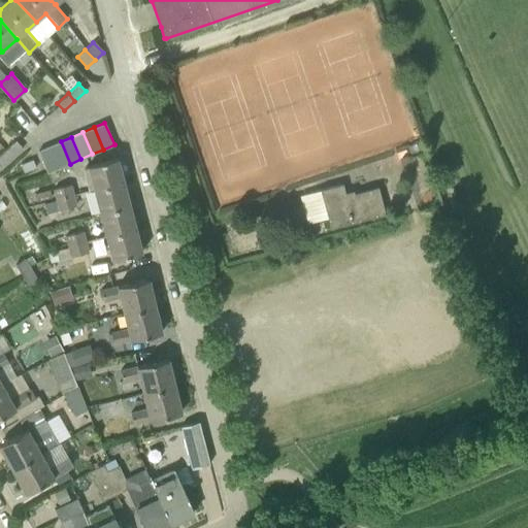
[(4,150),(11,158),(23,149),(15,140),(4,150)]
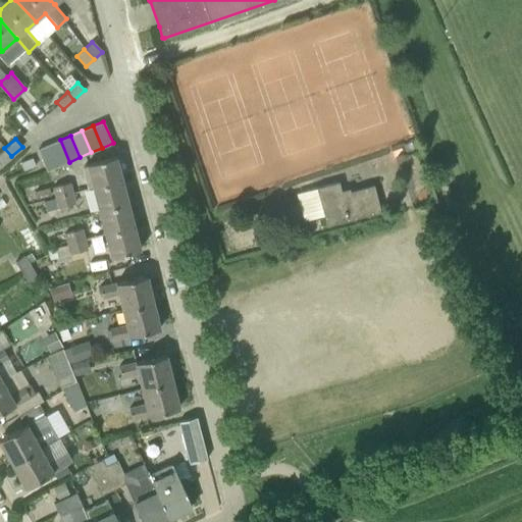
[(60,140),(49,145),(58,166),(69,162),(60,140)]
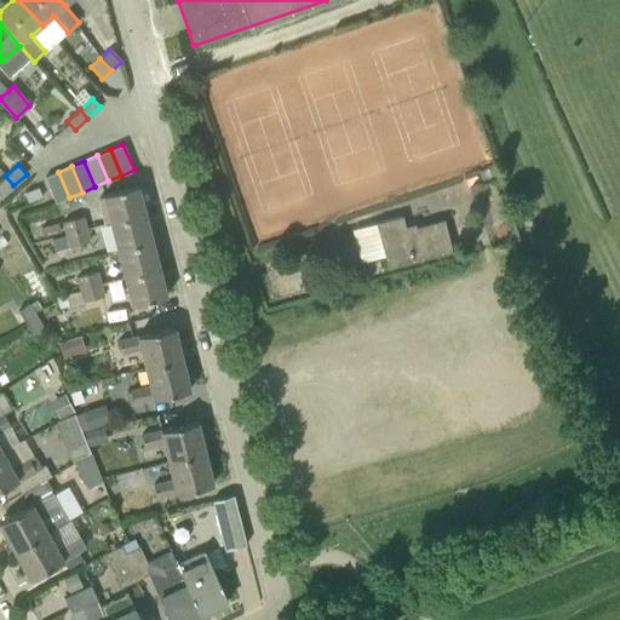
[(58,172),(45,177),(56,204),(69,197),(58,172)]
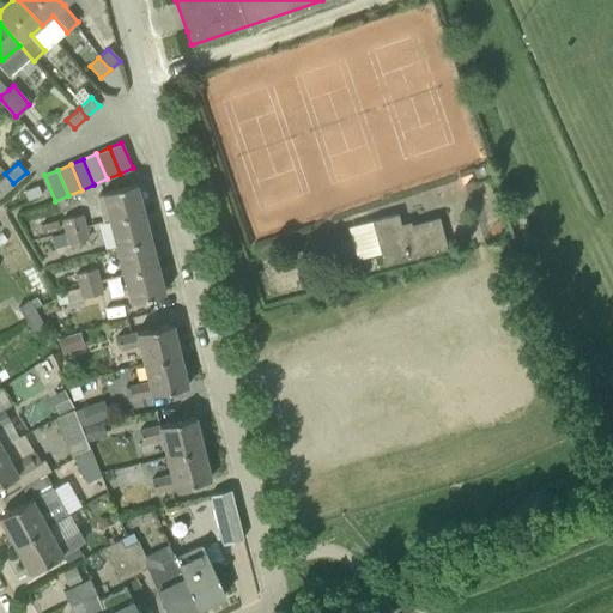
[(0,194),(0,195),(13,183),(5,174),(0,178),(0,194)]
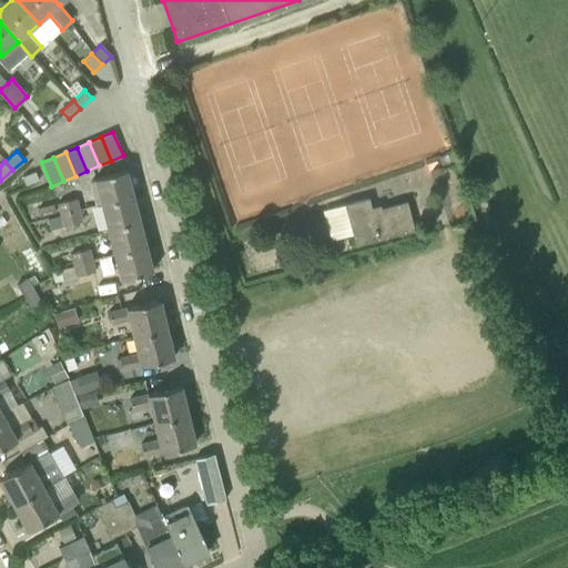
[(101,204),(133,196),(127,170),(94,179),(101,204)]
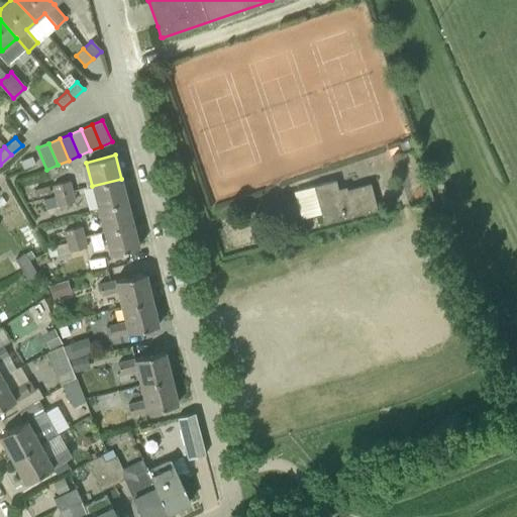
[(97,208),(127,200),(121,179),(92,186),(97,208)]
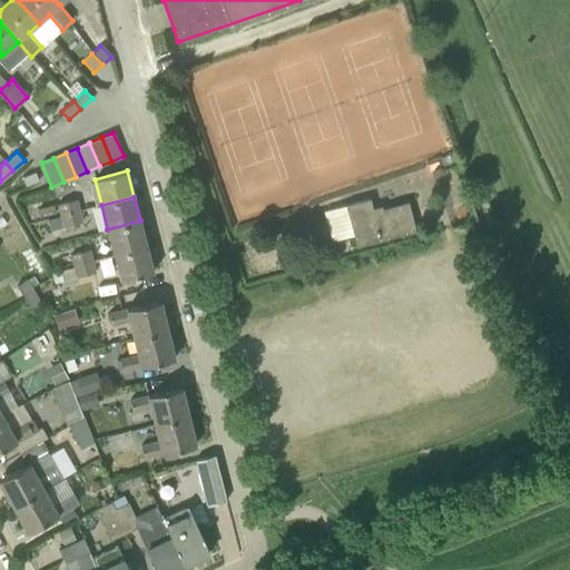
[(60,216),(80,210),(77,198),(58,204),(60,216)]
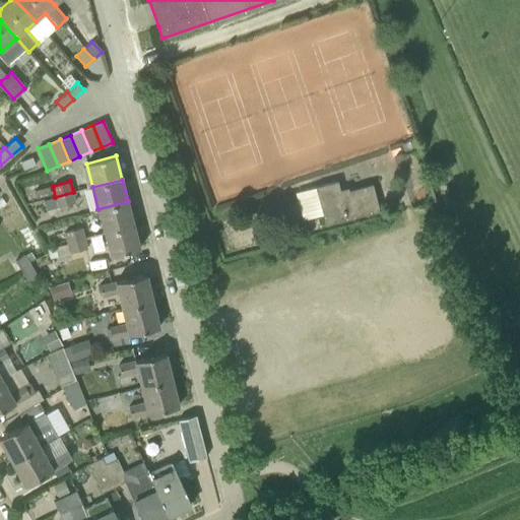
[(373,189),(372,184),(350,190),(348,190),(347,187),(339,190),(337,181),(315,187),(323,216),(325,225),(379,210),(373,189)]
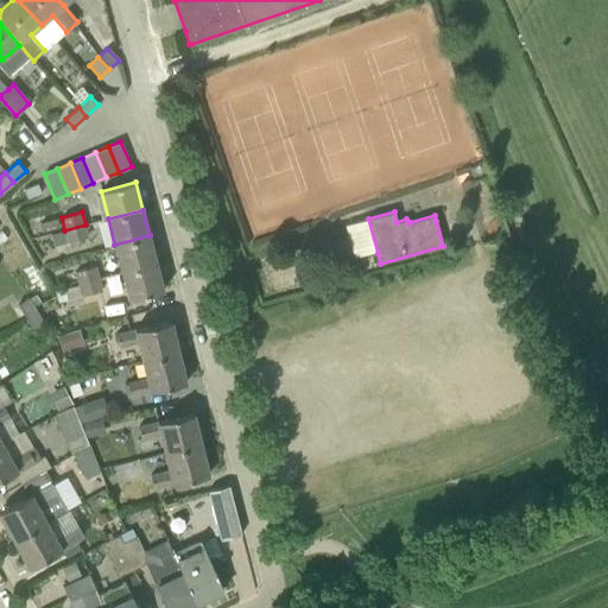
[(67,242),(88,236),(86,225),(64,230),(67,242)]
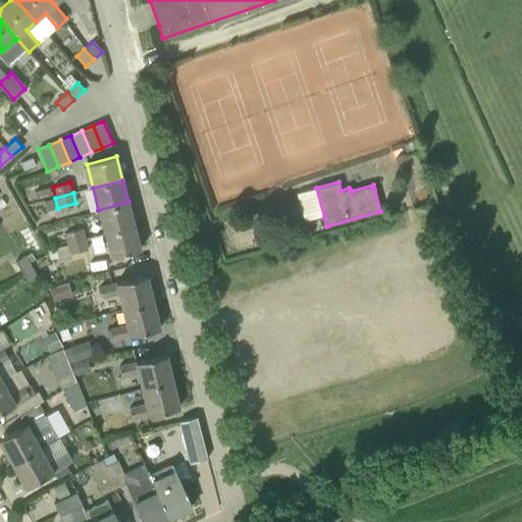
[(104,233),(134,225),(128,202),(98,210),(104,233)]
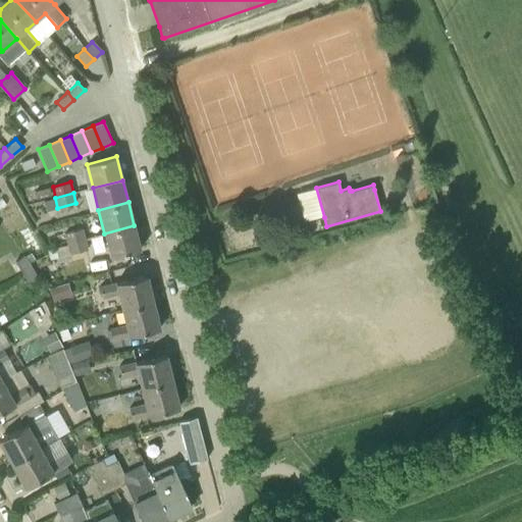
[(134,225),(104,233),(111,257),(141,250),(134,225)]
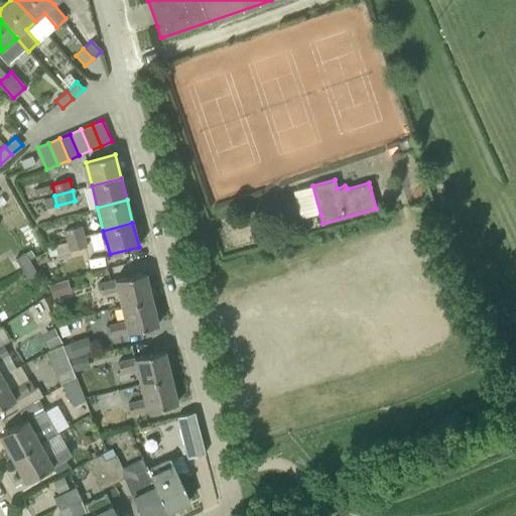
[(82,226),(63,230),(67,241),(84,237),(82,226)]
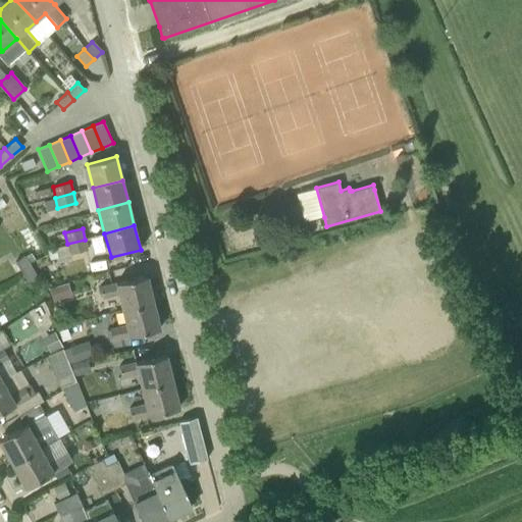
[(69,255),(88,250),(85,240),(67,244),(69,255)]
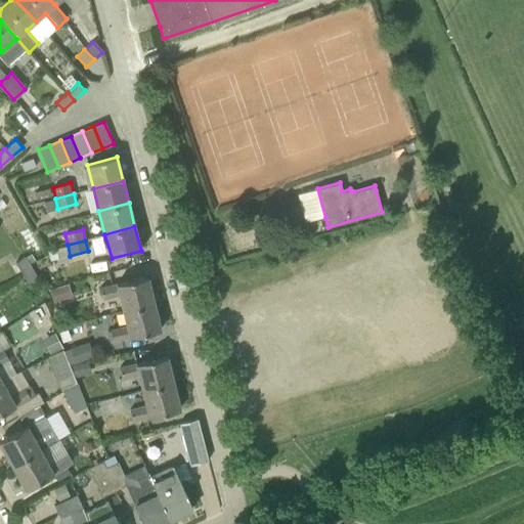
[(24,274),(33,269),(26,257),(16,262),(24,274)]
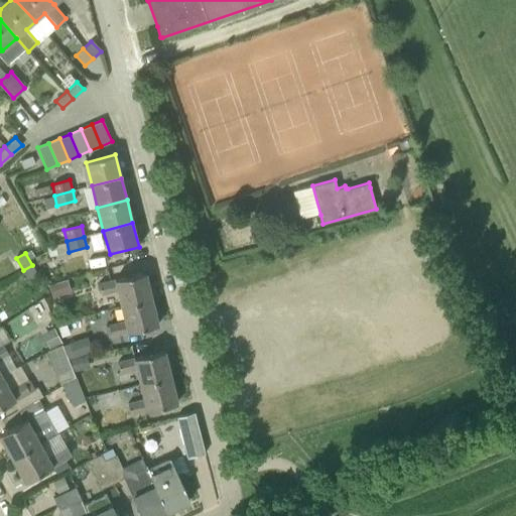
[(30,282),(39,277),(32,265),(23,270),(30,282)]
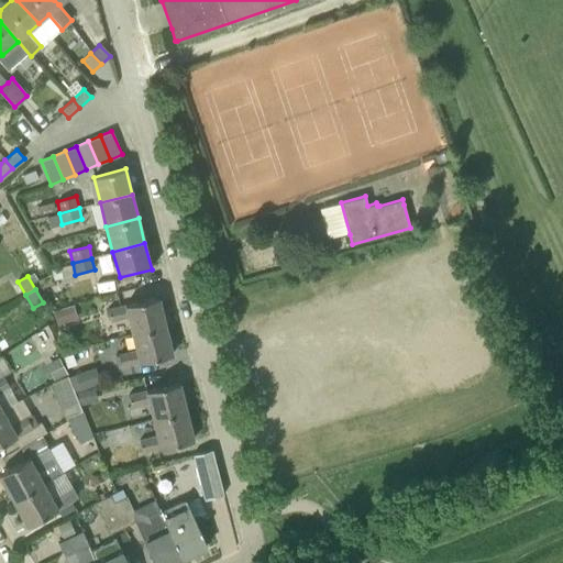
[(130,333),(166,326),(159,297),(107,308),(110,322),(127,318),(130,333)]
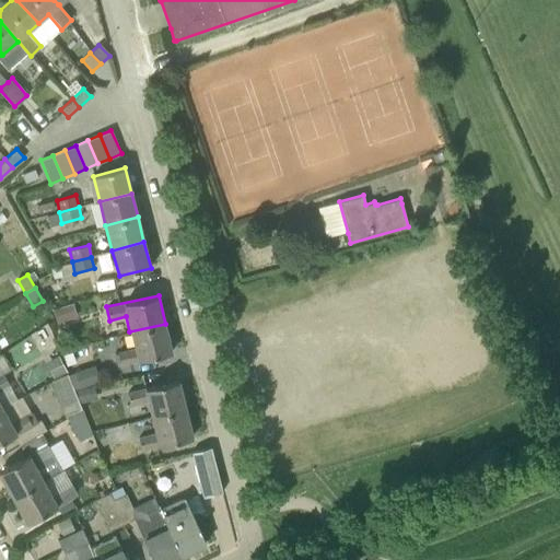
[(53,318),(63,315),(60,305),(49,308),(53,318)]
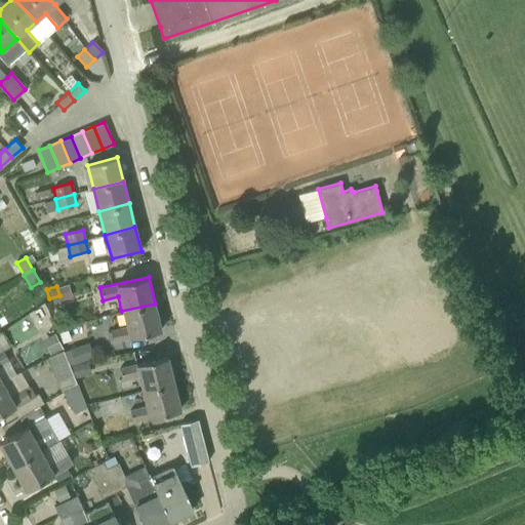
[(155,304),(121,311),(125,326),(110,330),(113,341),(161,330),(155,304)]
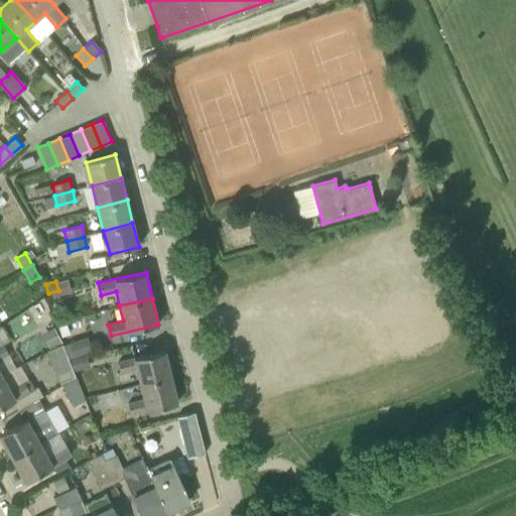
[(0,377),(3,376),(0,370),(0,359),(10,354),(3,344),(7,341),(0,328),(0,377)]
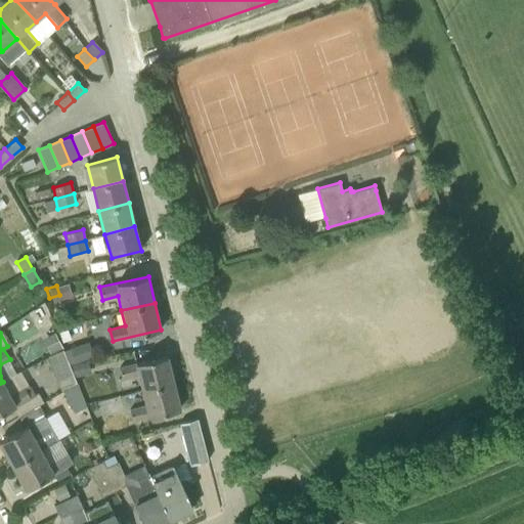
[(48,357),(61,393),(77,383),(75,379),(63,350),(48,357)]
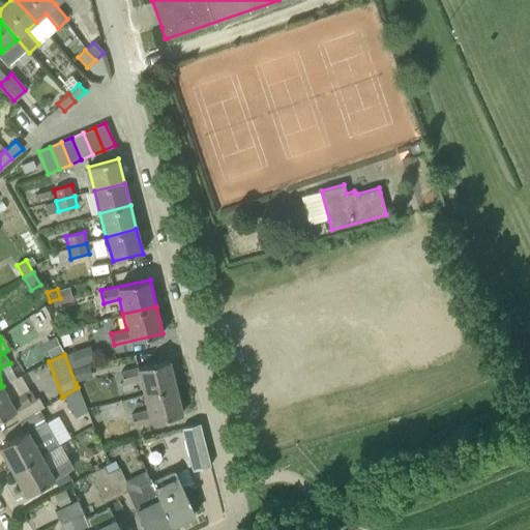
[(143,396),(176,388),(169,359),(120,371),(123,383),(139,380),(143,396)]
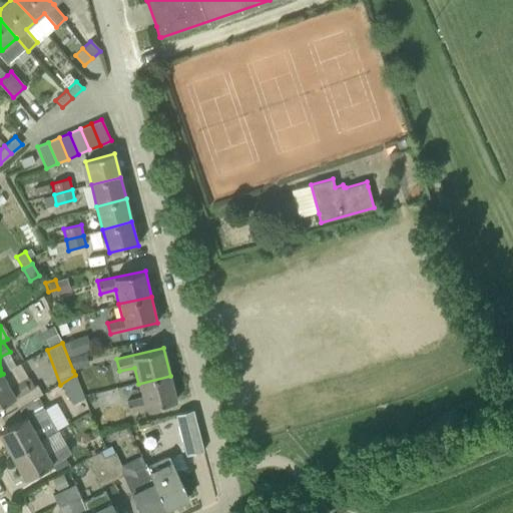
[(86,354),(70,358),(73,371),(89,367),(86,354)]
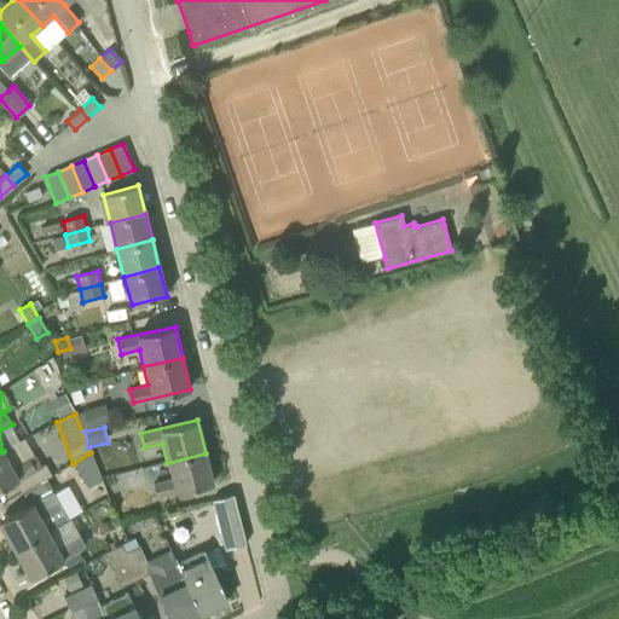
[(4,451),(0,452),(0,489),(19,479),(24,489),(46,476),(41,467),(35,470),(29,457),(12,467),(4,451)]
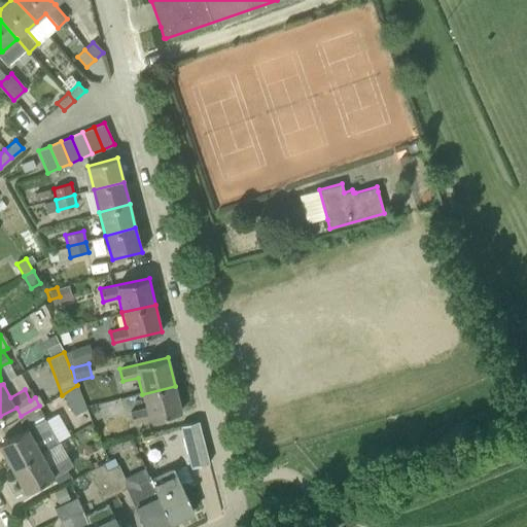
[(77,385),(62,395),(73,415),(85,408),(77,385)]
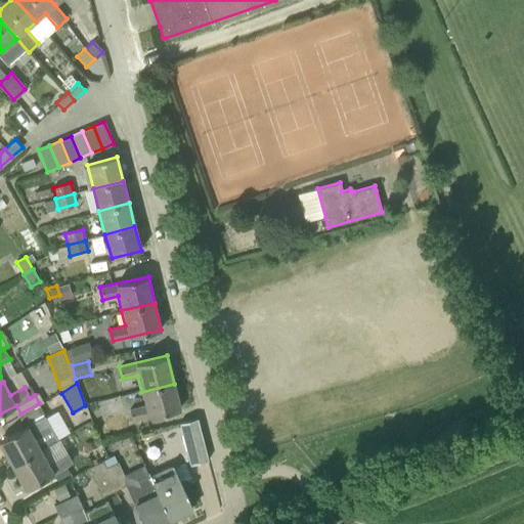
[(174,384),(141,392),(145,405),(129,409),(132,422),(180,409),(174,384)]
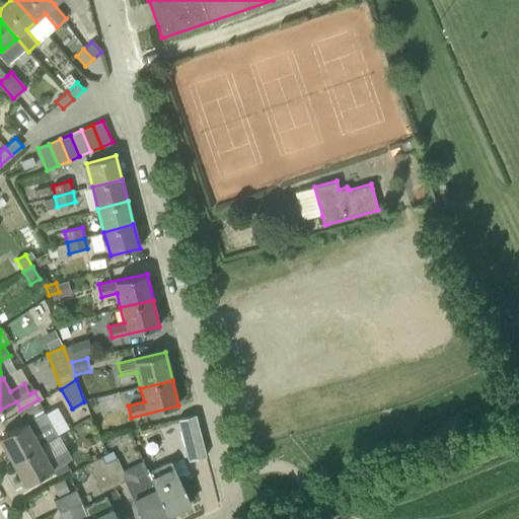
[(0,439),(13,463),(42,447),(56,439),(47,423),(41,413),(27,422),(0,436),(0,439)]
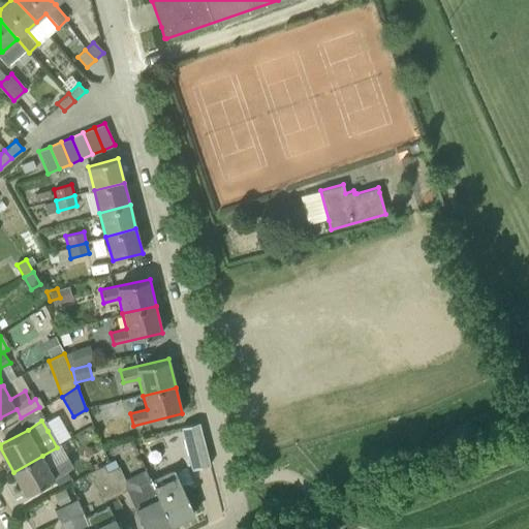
[(192,469),(210,465),(199,423),(181,427),(192,469)]
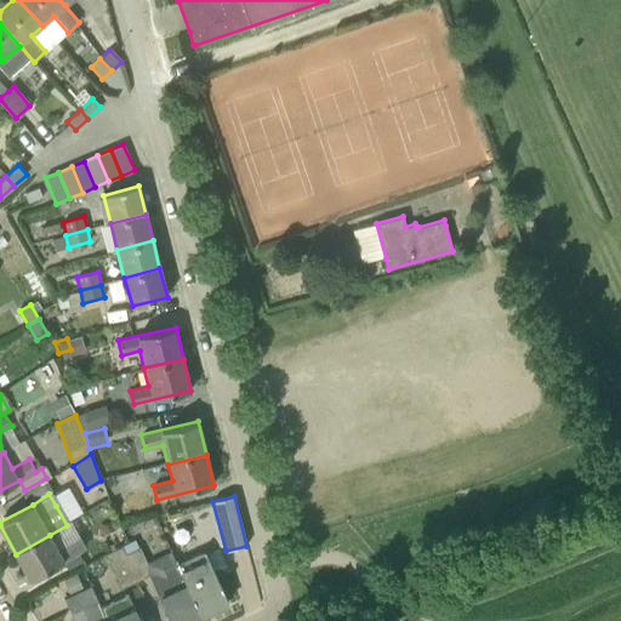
[(50,535),(16,554),(30,580),(80,551),(74,539),(57,548),(50,535)]
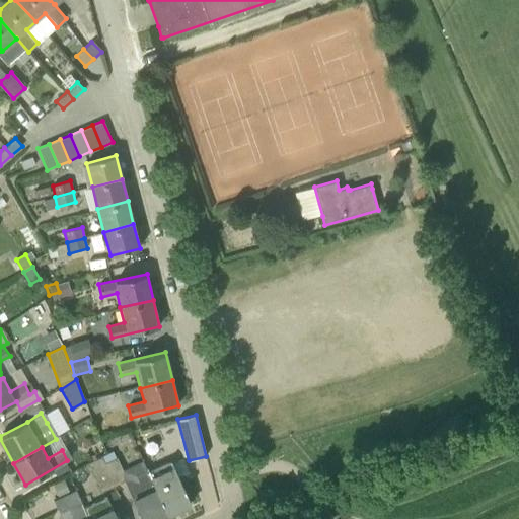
[(115,486),(127,479),(115,452),(101,457),(115,486)]
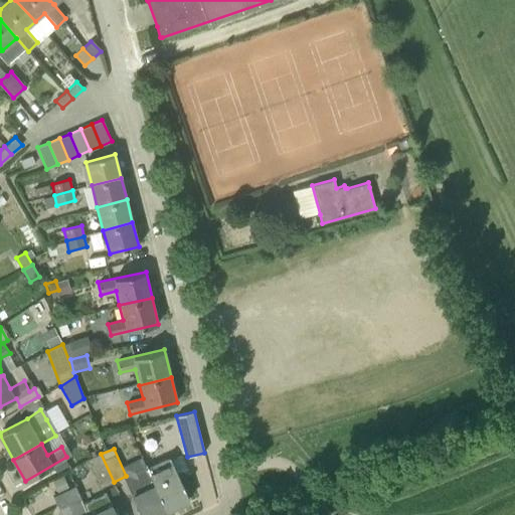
[(100,488),(114,482),(101,454),(88,459),(100,488)]
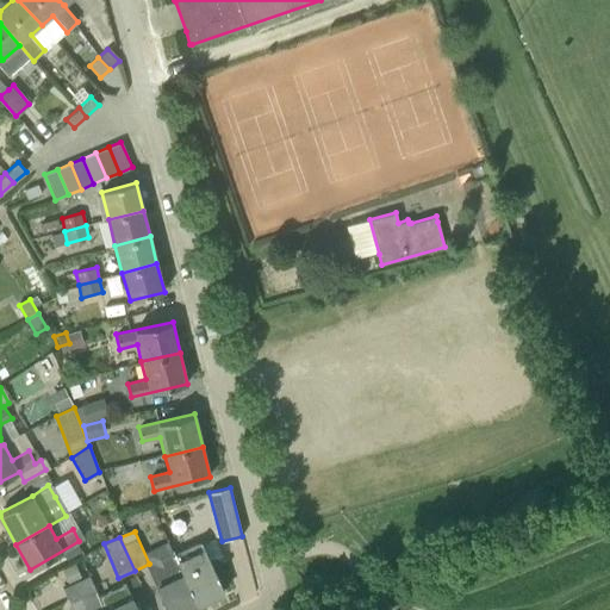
[(173,552),(195,603),(195,604),(223,591),(200,540),(174,553),(173,552)]
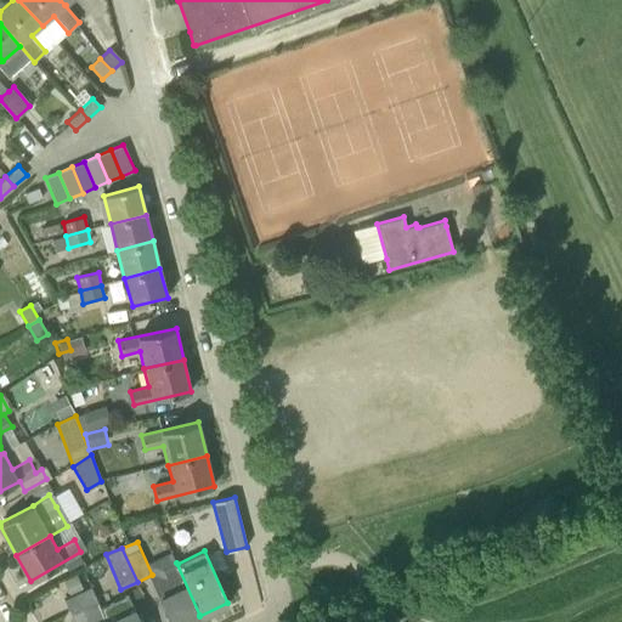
[(170,621),(181,621),(199,615),(176,563),(163,569),(167,576),(152,582),(159,597),(170,621)]
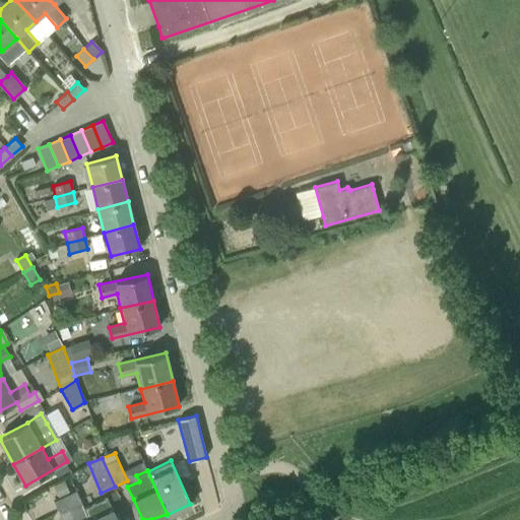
[(81,503),(80,502),(75,491),(53,501),(59,514),(81,503)]
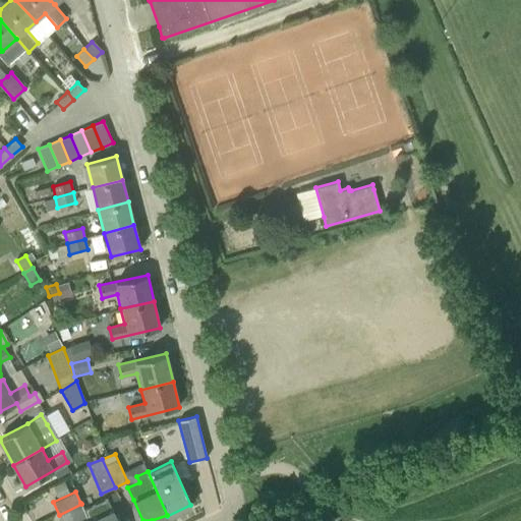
[(117,520),(107,499),(84,510),(90,520),(89,520),(117,520)]
